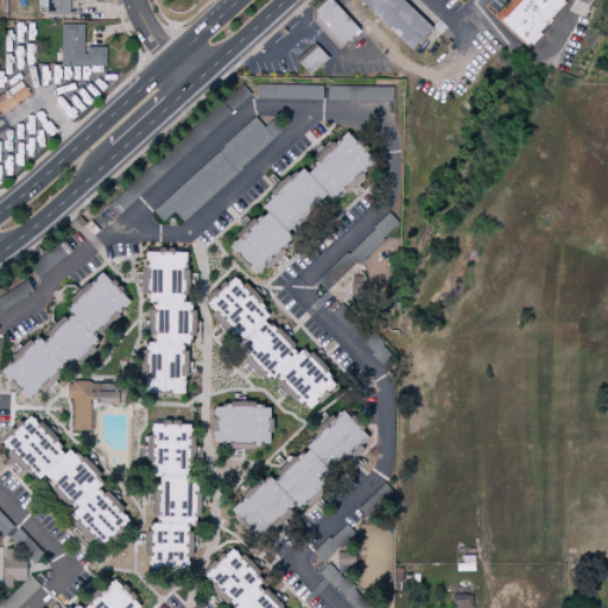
[(70,0),(70,16),(46,16),(46,0),(70,0)]
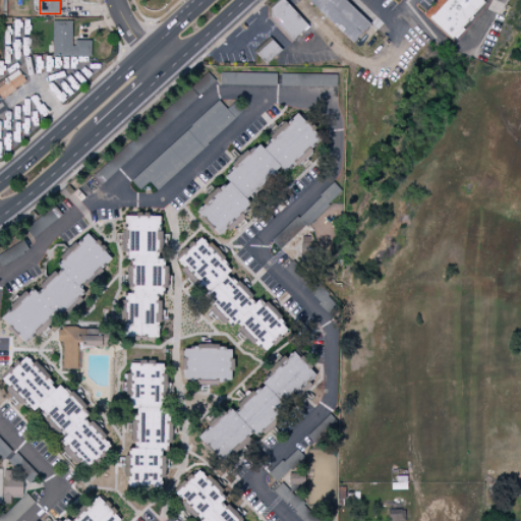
[(284,0),(308,26),(293,41),(272,17),(272,9),(281,0),(284,0)]
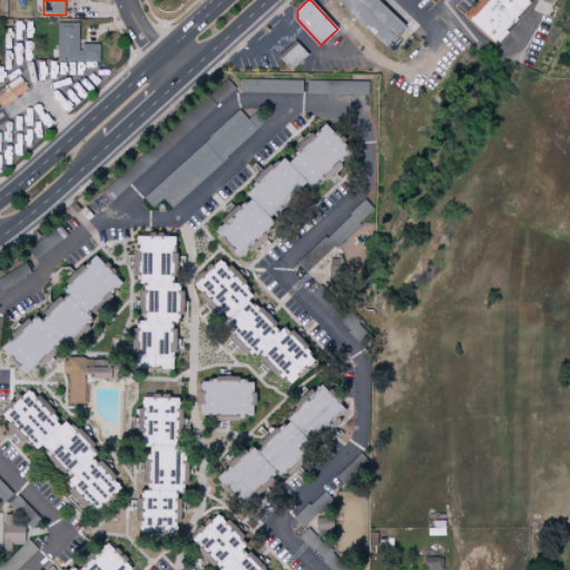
[(335,0),(385,48),(405,27),(376,0),(335,0)]
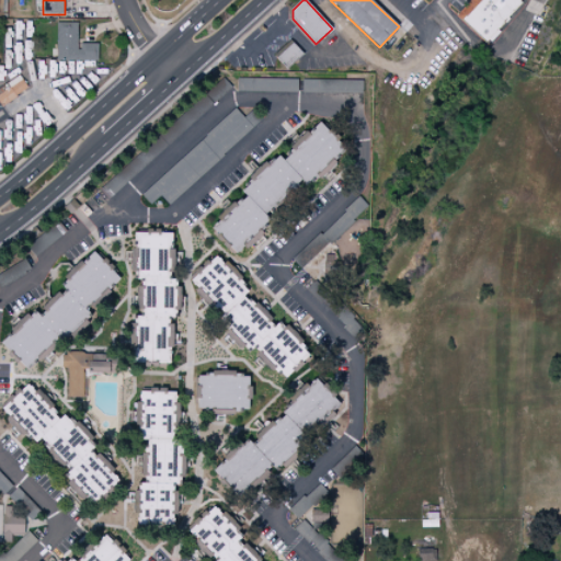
[(485,44),(522,0),(471,0),(456,16),(485,44)]
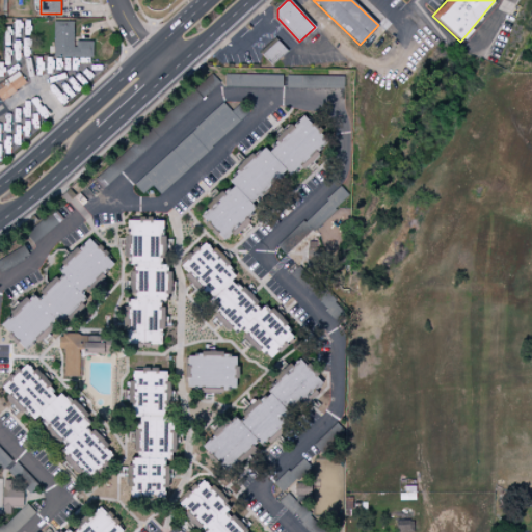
[(74,22),(54,22),(54,57),(92,57),(92,42),(74,42),(74,22)]
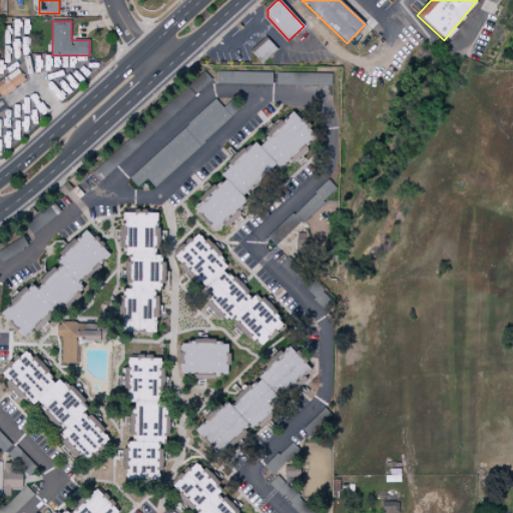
[(266,37),(278,50),(263,64),(250,50),(266,37)]
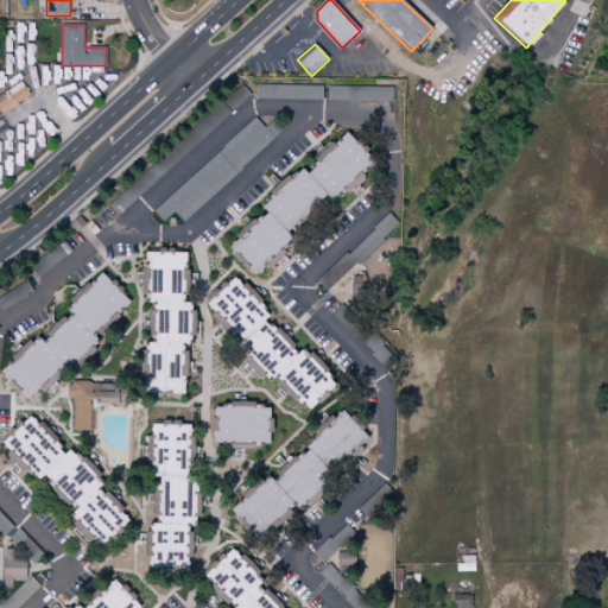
[(0,94),(0,112),(2,116),(31,95),(20,80),(0,94)]
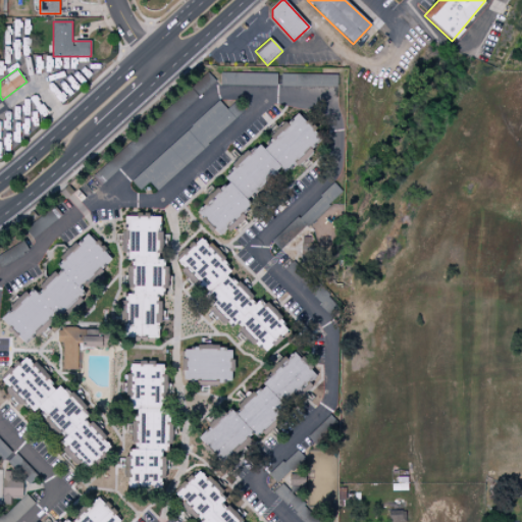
[(208,72),(216,82),(156,136),(148,126),(208,72)]
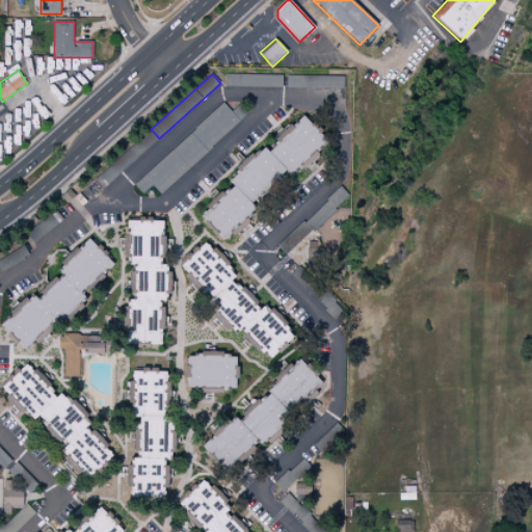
[(283,75),(225,74),(225,87),(283,87),(283,75)]
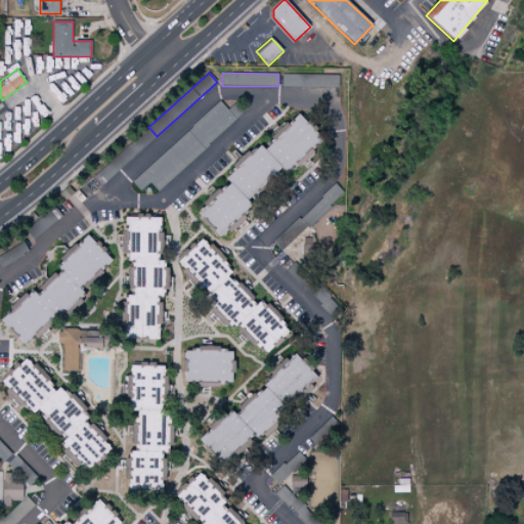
[(282,75),(282,87),(339,87),(339,75),(282,75)]
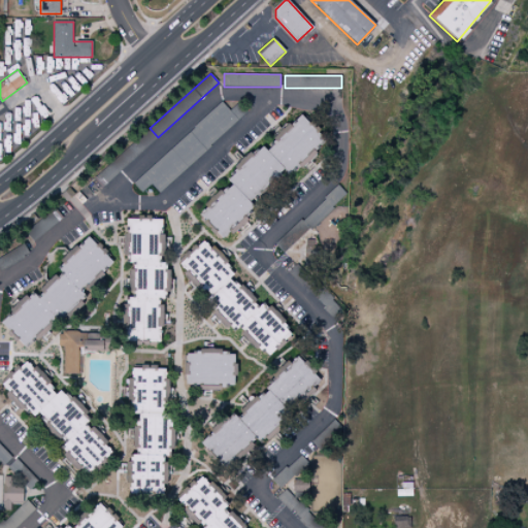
[(142,193),(133,184),(222,101),(230,110),(239,102),(248,111),(159,194),(151,185),(142,193)]
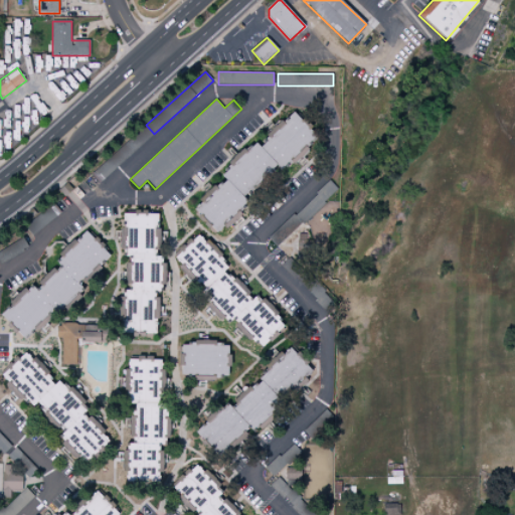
[(195,209),(226,180),(222,175),(256,143),(261,147),(290,120),(290,117),(294,113),(317,135),(283,169),(278,165),(244,197),(247,201),(216,231),(195,209)]
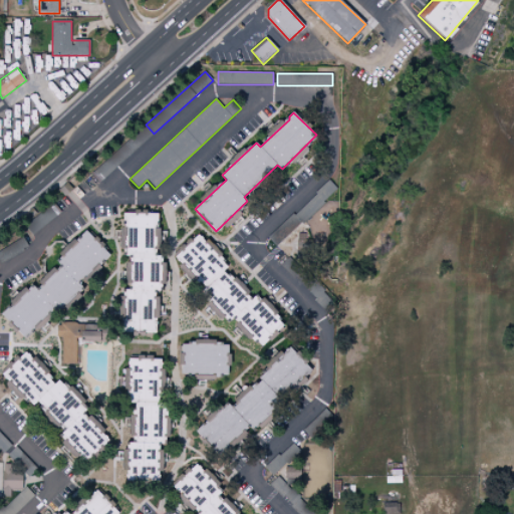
[(93,173),(146,124),(154,134),(101,181),(93,173)]
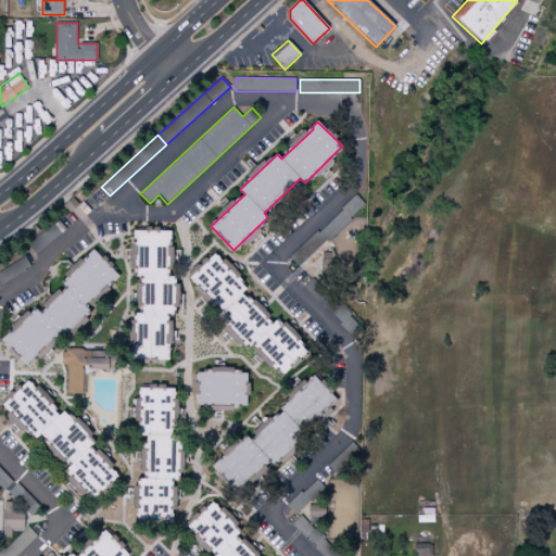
[(291,256),(300,266),(352,219),(350,217),(364,203),(356,194),(340,209),(342,211),(291,256)]
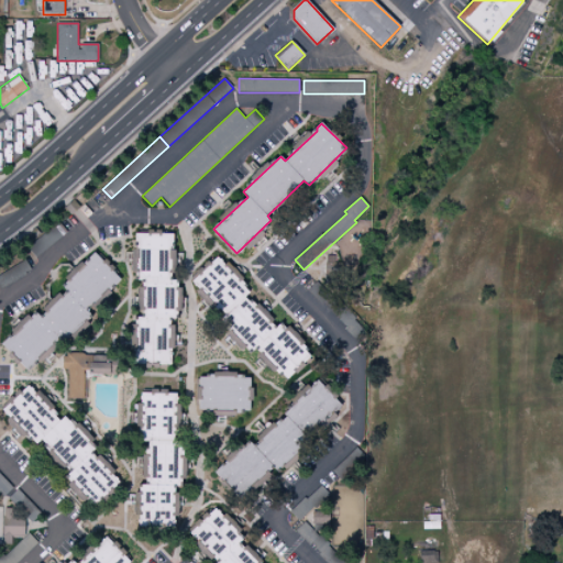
[(138,233),(174,234),(173,280),(177,280),(177,318),(172,318),(170,365),(136,364),(138,317),(144,318),(144,282),(138,282),(138,233)]
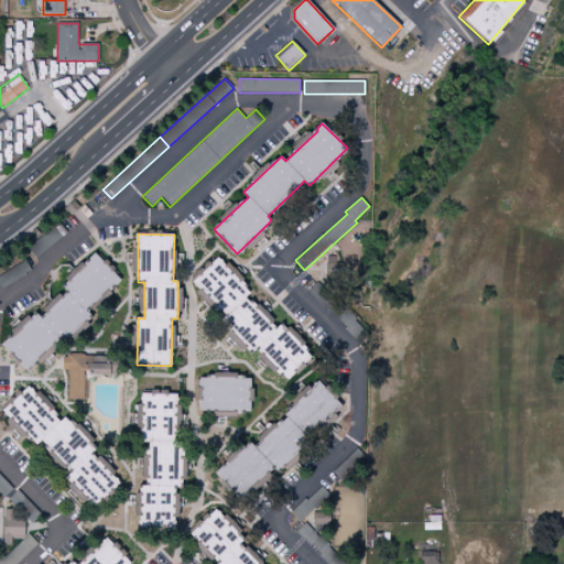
[(95,252),(122,280),(88,313),(93,317),(64,346),(58,340),(28,370),(2,345),(35,313),(42,318),(67,293),(61,286),(95,252)]
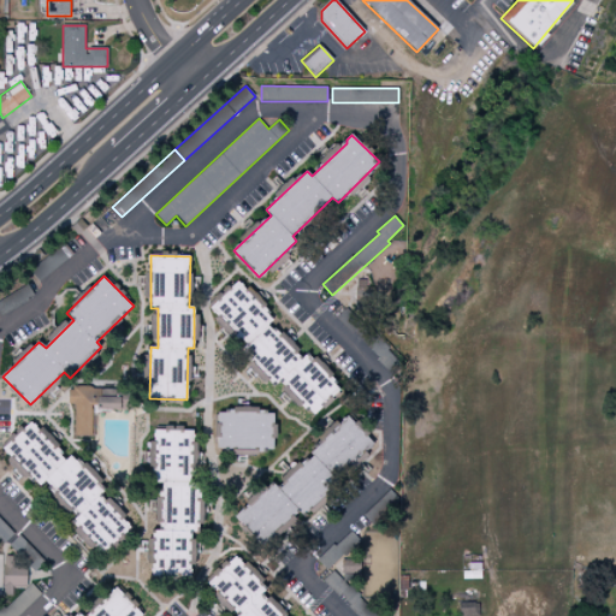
[(208,309),(238,279),(272,313),(268,315),(273,320),(268,325),(301,359),(307,353),(337,383),(335,385),(339,390),(314,415),(280,380),(273,388),(237,351),(243,345),(208,309)]
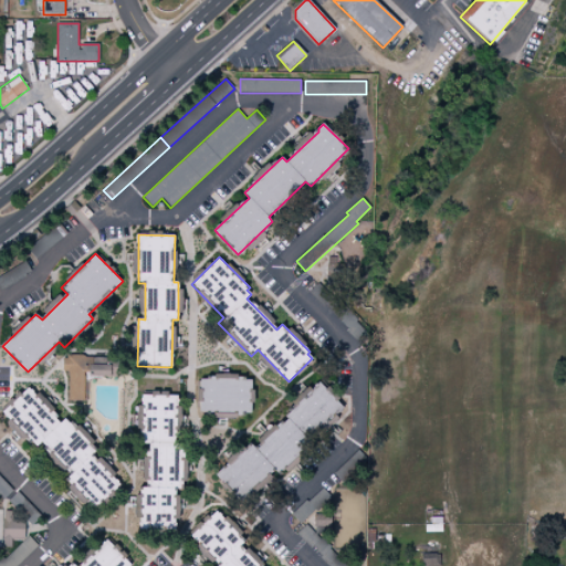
[(318,282),(308,291),(348,329),(346,332),(359,344),(368,334),(356,322),(358,320),(318,282)]
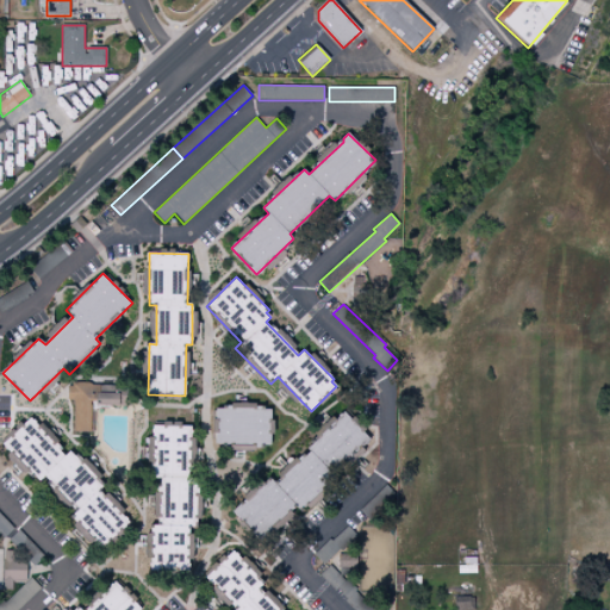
[(75,430),(94,431),(95,404),(130,404),(130,385),(69,383),(69,399),(75,399),(75,430)]
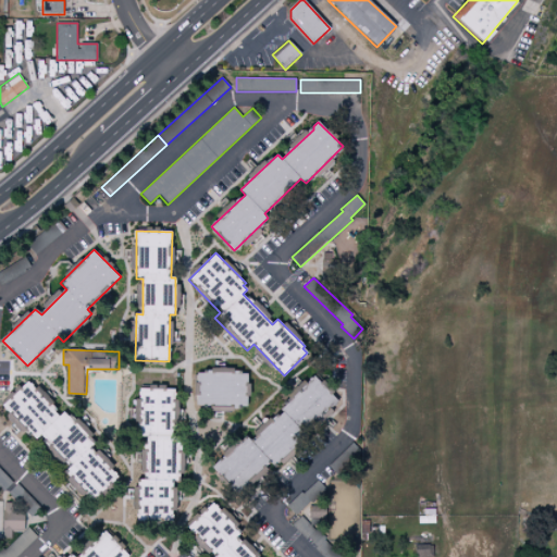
[(249,372),(237,372),(237,368),(197,368),(197,404),(249,404),(249,372)]
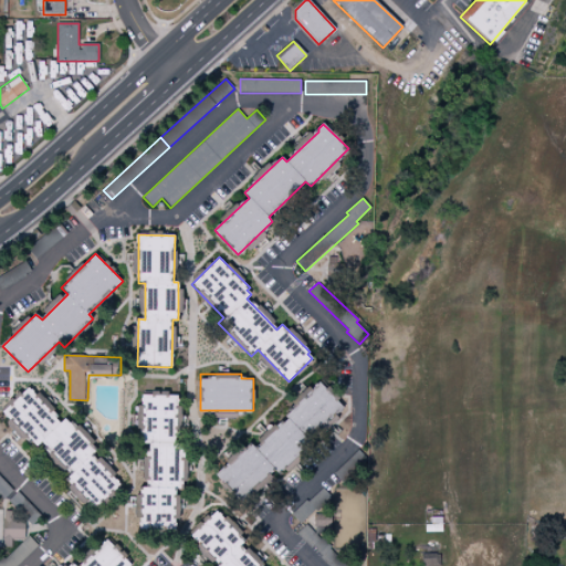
[(283,470),(345,404),(320,379),(258,446),(250,439),(215,477),(242,502),(278,464),(283,470)]
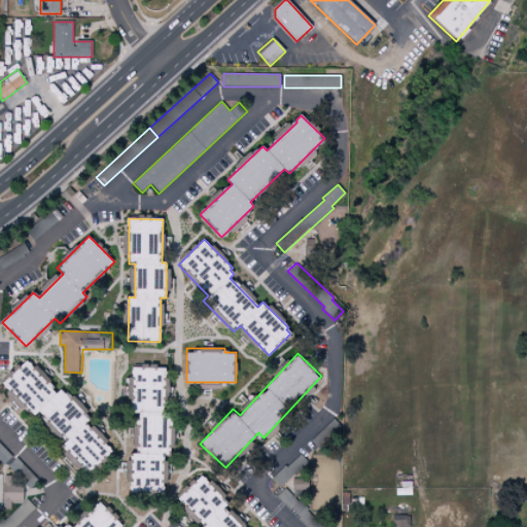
[(110,455),(66,387),(55,395),(30,358),(8,373),(11,377),(7,380),(31,417),(44,409),(67,442),(65,444),(83,472),(110,455)]
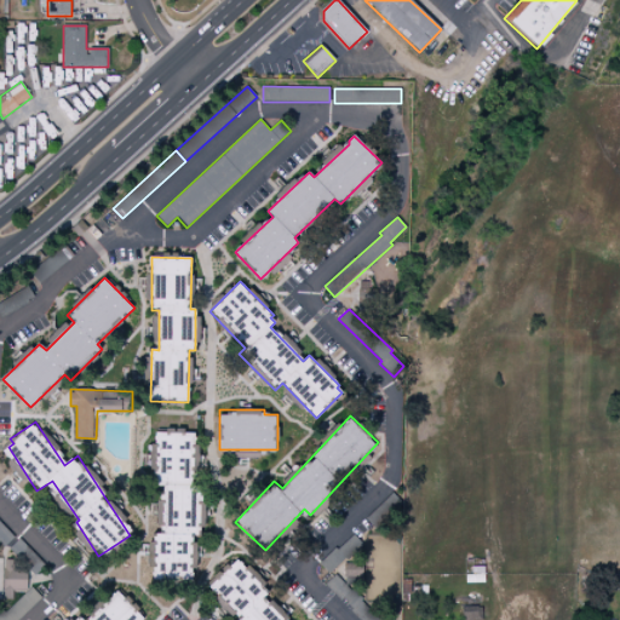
[(156,429),(156,442),(153,442),(154,486),(165,484),(166,503),(160,504),(161,532),(153,532),(154,575),(194,574),(193,534),(201,533),(200,489),(196,489),(194,431),(187,431),(187,428),(156,429)]
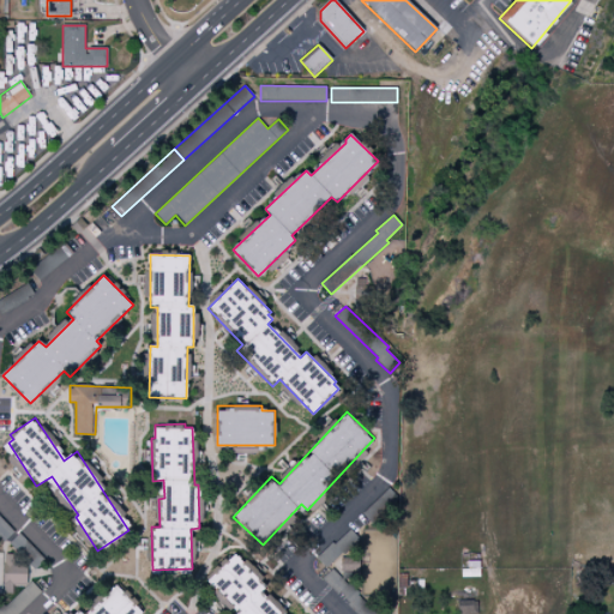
[(0,539),(4,543),(14,533),(0,518),(0,539)]
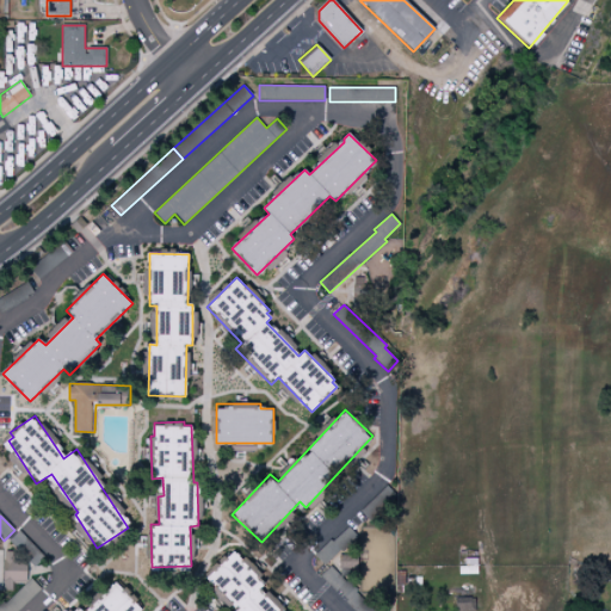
[(19,531),(8,541),(35,568),(45,557),(19,531)]
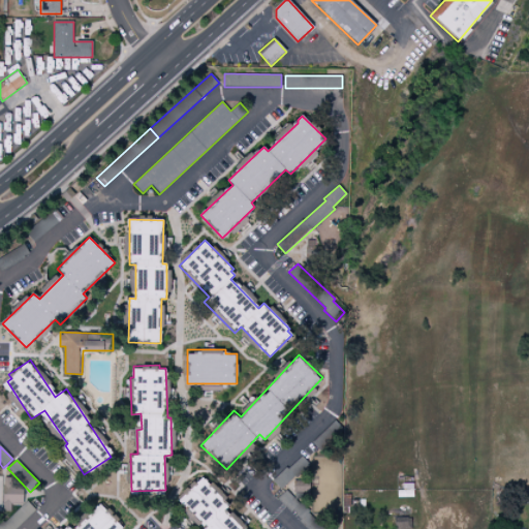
[(3,511),(11,511),(11,503),(23,503),(24,477),(4,476),(3,511)]
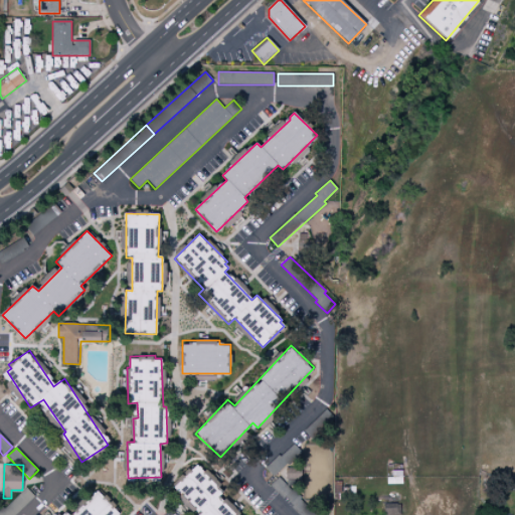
[(237,514),(220,496),(224,492),(197,464),(171,488),(196,514),(237,514)]
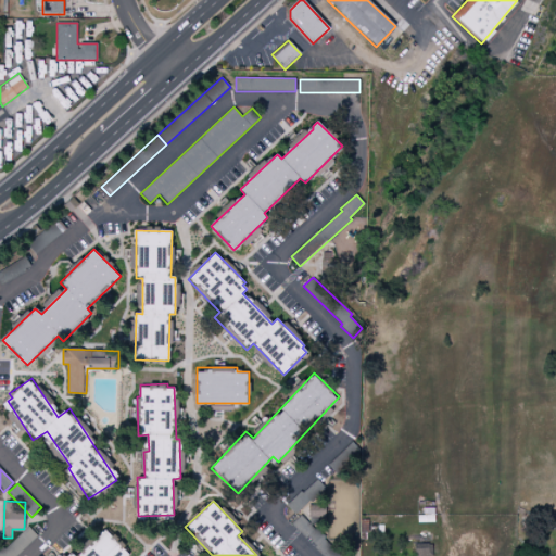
[(28,527),(37,535),(16,555),(0,555),(0,550),(3,547),(4,548),(28,527)]
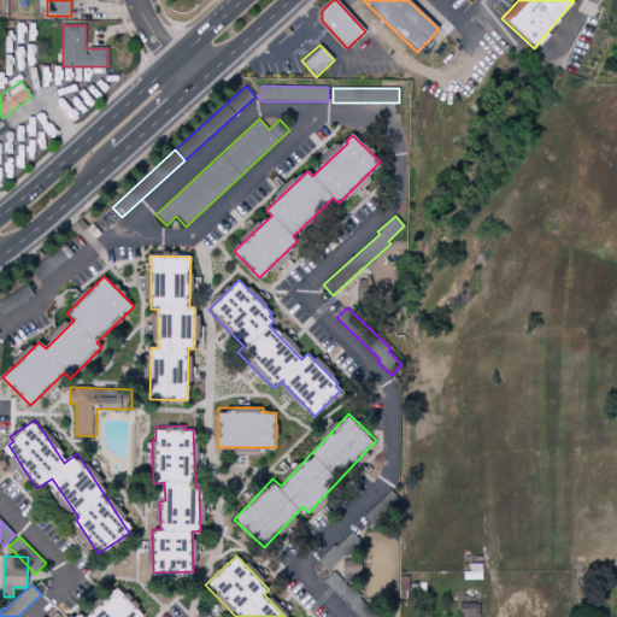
[(133,616),(140,607),(112,587),(89,616),(83,616),(78,613),(75,616),(133,616)]
